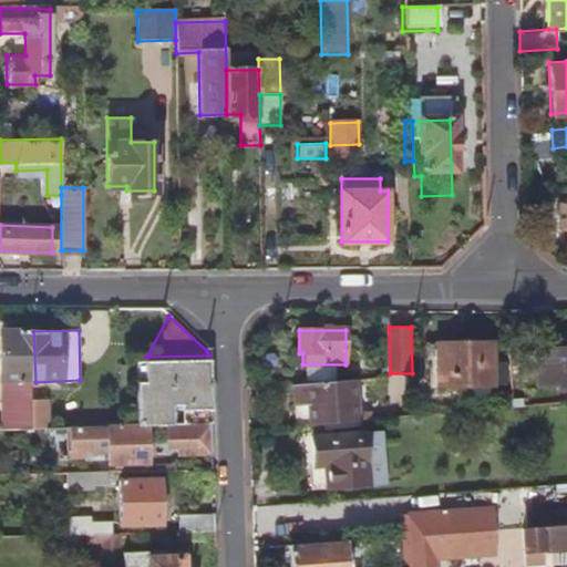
[(35,382),(33,331),(0,331),(0,363),(2,429),(26,428),(24,405),(37,405),(35,382)]
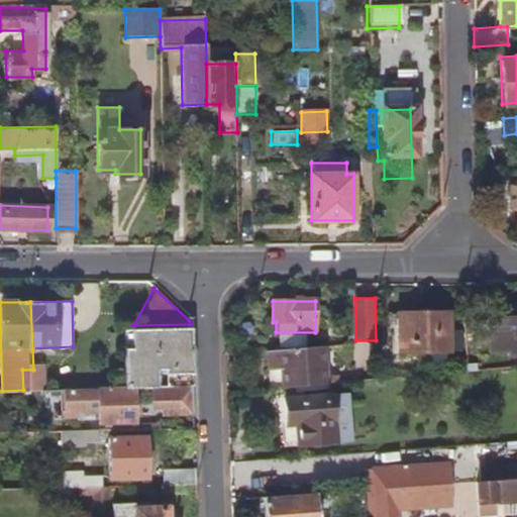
[(454,351),(449,313),(401,318),(406,357),(454,351)]
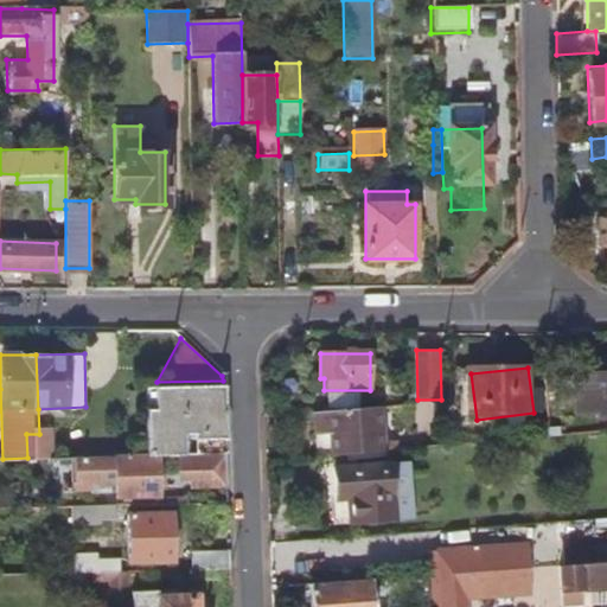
[(606,410),(606,369),(590,371),(594,413),(606,410)]
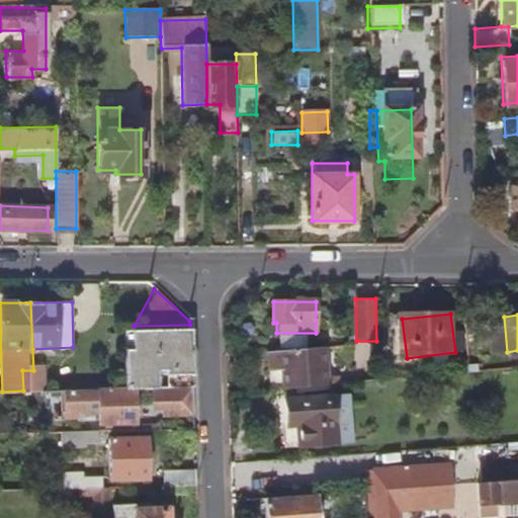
[(192,384),(190,325),(134,326),(122,327),(124,387),(138,386),(156,385),(192,384)]
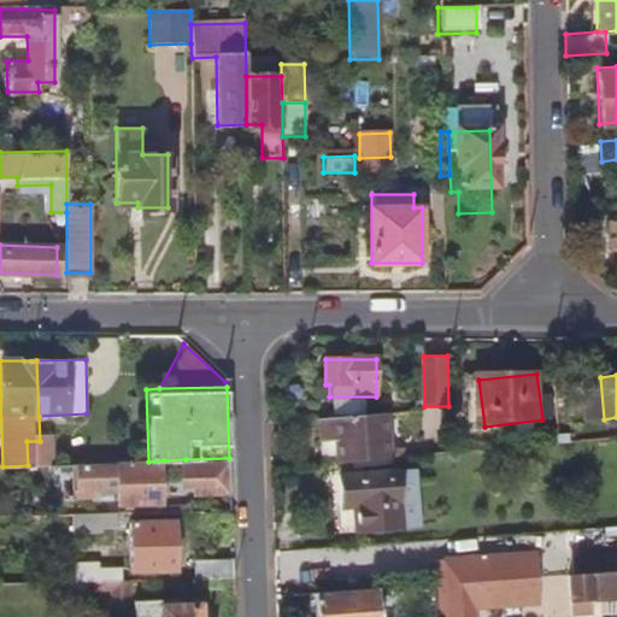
[(388,458),(383,413),(319,419),(321,444),(336,442),(339,463),(388,458)]
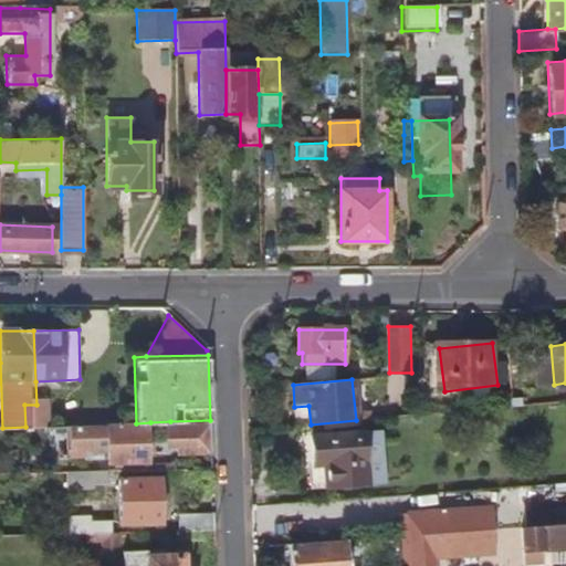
[(528,407),(527,398),(515,399),(515,408),(528,407)]
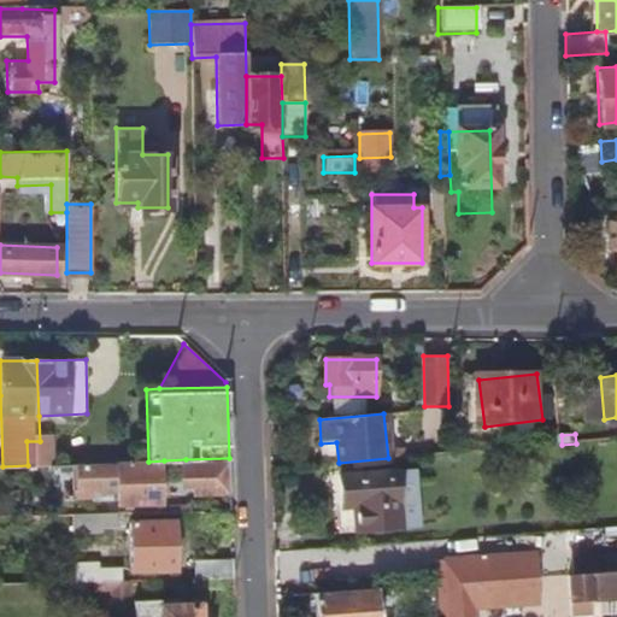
[(50,464),(48,445),(40,446),(40,441),(27,441),(28,465),(50,464)]
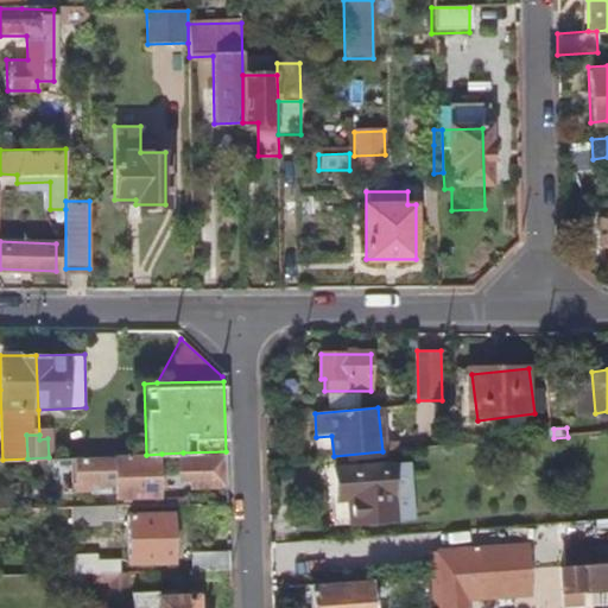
[(227,483),(226,451),(183,453),(182,470),(192,470),(192,483),(227,483)]
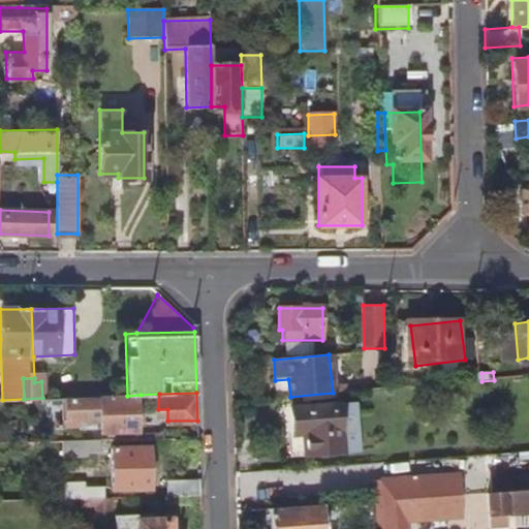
[(143,432),(141,395),(127,396),(67,398),(68,421),(105,419),(105,433),(143,432)]
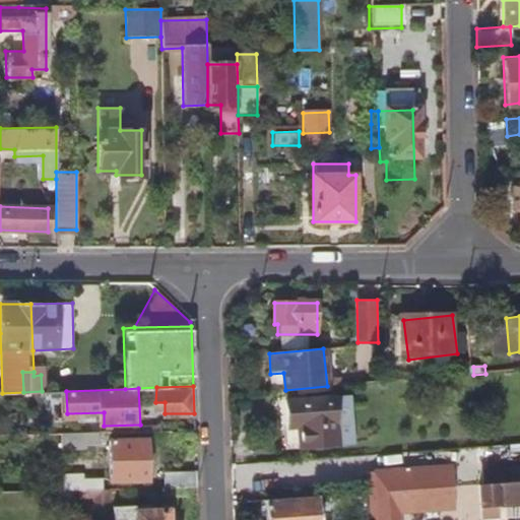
[(349,447),(346,397),(281,401),(283,429),(295,428),(296,450),(349,447)]
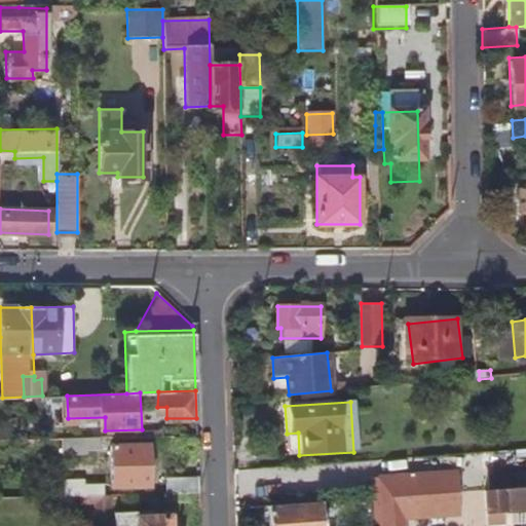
[(105,435),(54,437),(55,456),(81,455),(81,448),(106,447),(105,435)]
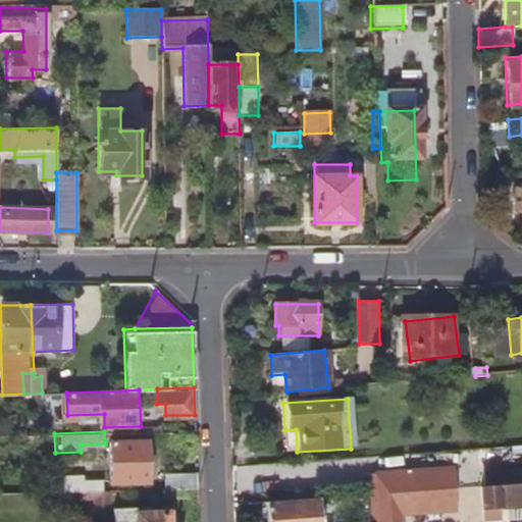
[(147,441),(105,444),(107,486),(148,484),(147,441)]
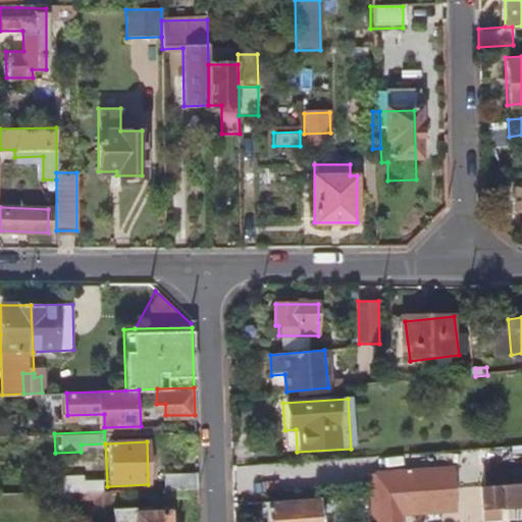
[(451,489),(450,469),(427,470),(427,467),(379,471),(379,473),(371,474),(372,494),(451,489)]
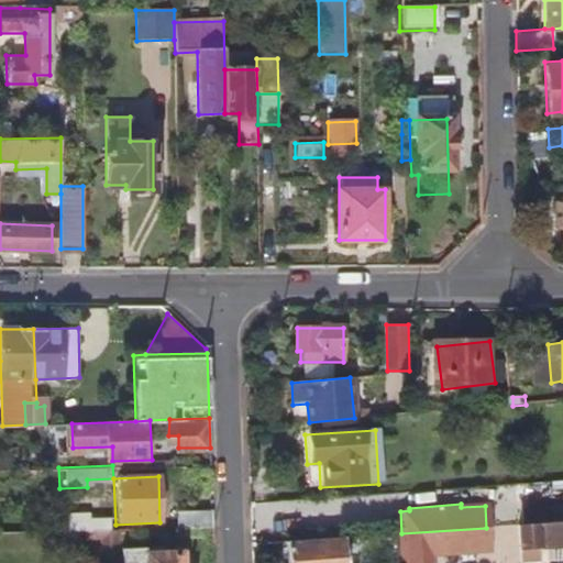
[(550,523),(549,507),(528,509),(529,525),(550,523)]
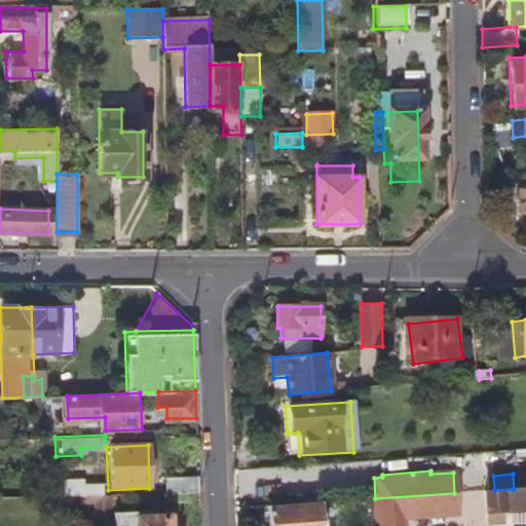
[(103,495),(102,482),(83,483),(82,477),(59,479),(61,496),(71,496),(79,495),(94,495),(103,495)]
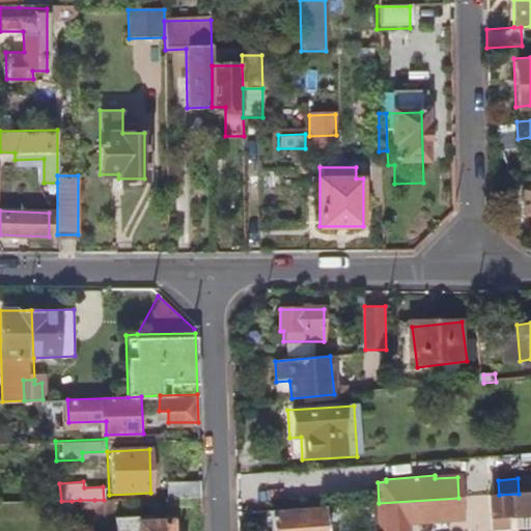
[(166,482),(167,498),(197,497),(197,482),(166,482)]
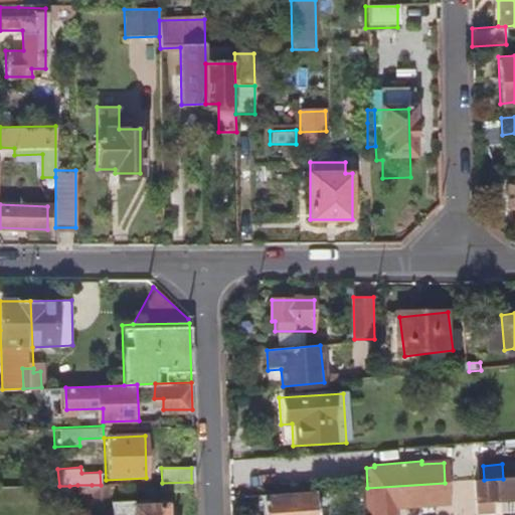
[(367,488),(366,468),(359,468),(360,488),(367,488)]
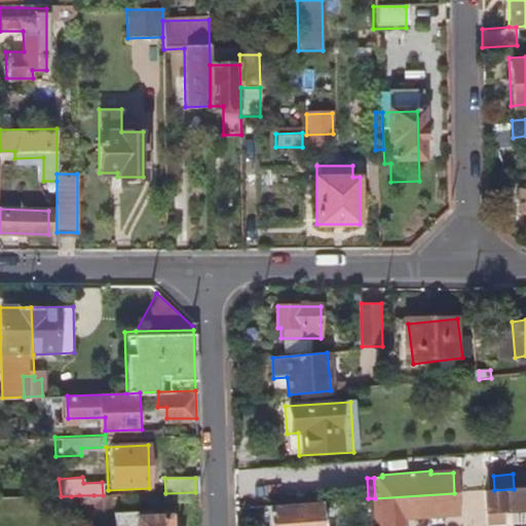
[(525,510),(525,487),(514,489),(494,490),(481,491),(481,502),(482,513),(525,510)]
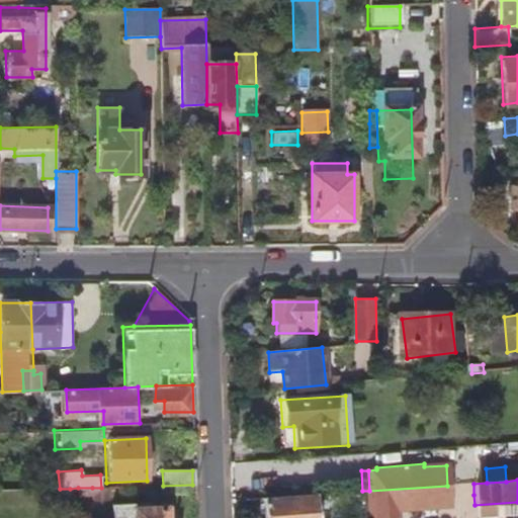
[(394,517),(394,511),(449,506),(448,485),(447,486),(369,491),(362,491),(363,517),(394,517)]
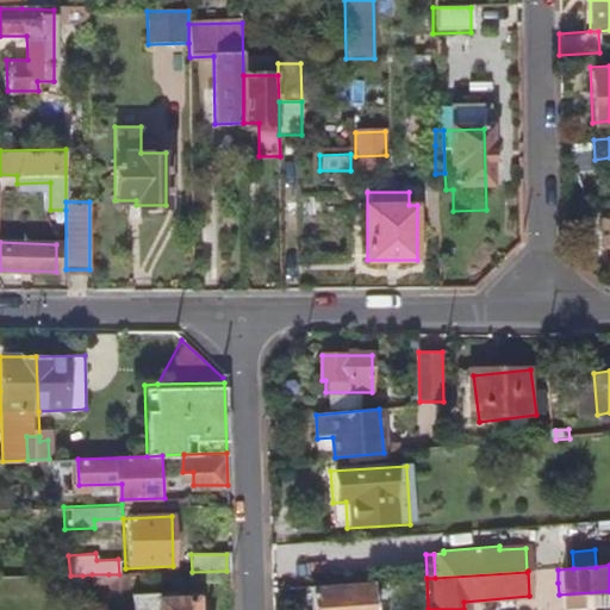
[(128,587),(126,573),(119,574),(109,574),(110,585),(110,587),(128,587)]
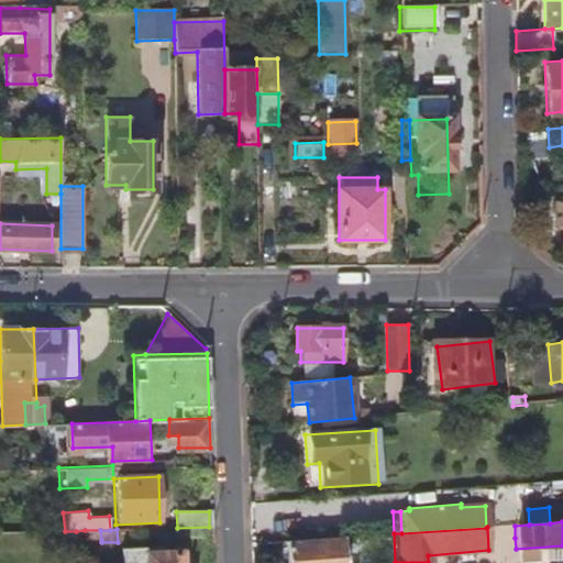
[(101,540),(100,530),(85,530),(85,539),(101,540)]
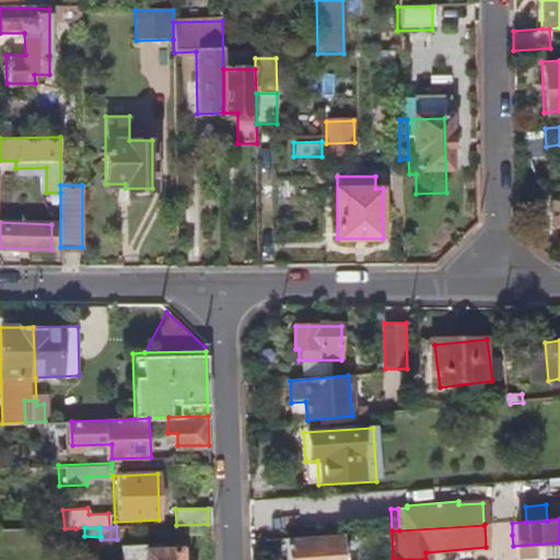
[(342,559),(341,535),(312,537),(313,559),(342,559)]
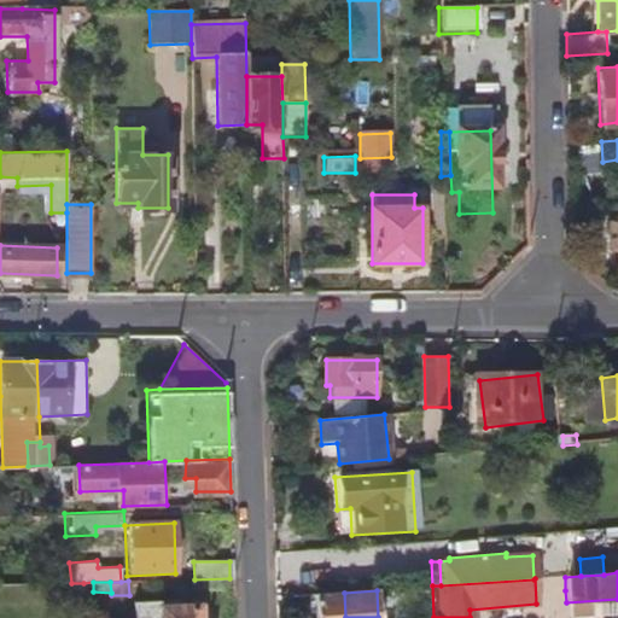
[(345,617),(344,593),(312,594),(313,617),(345,617)]
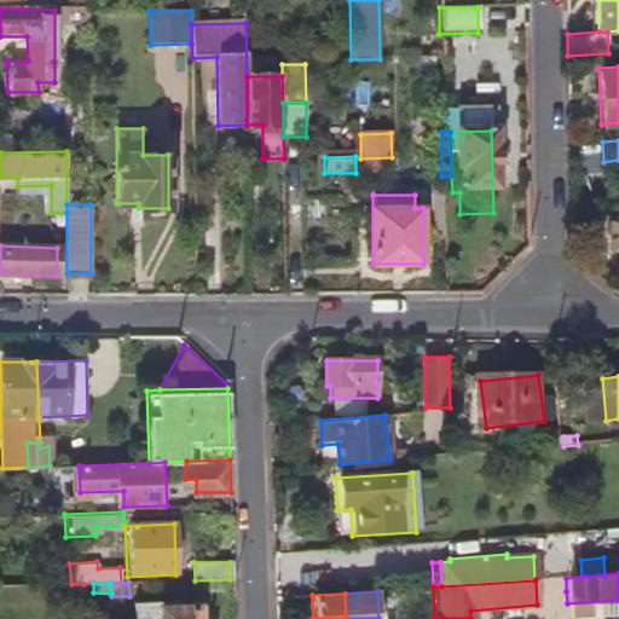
[(197,618),(197,608),(157,609),(157,601),(133,602),(133,618),(197,618)]
